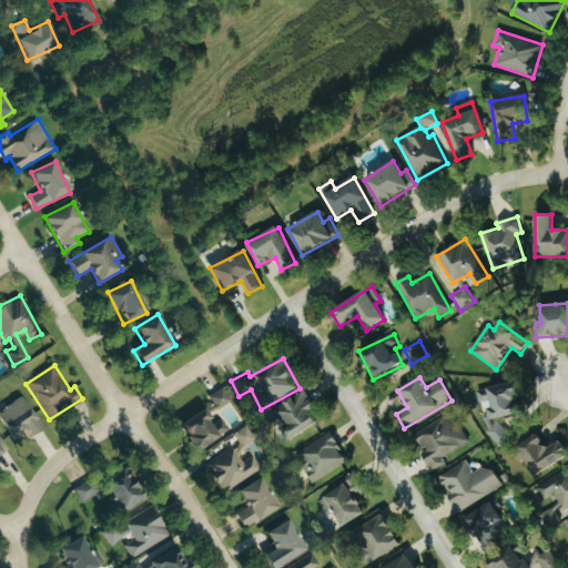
[(477,391),(479,404),(490,402),(492,409),(486,411),(493,445),(508,442),(504,418),(519,416),(513,383),(477,391)]
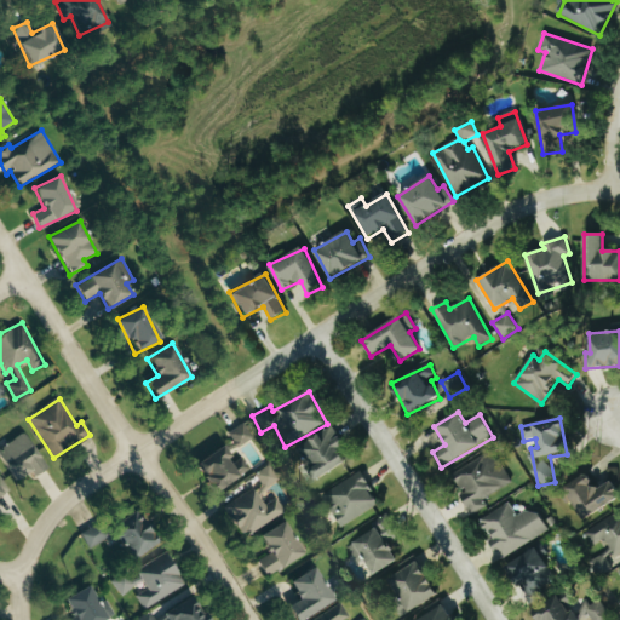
[(253,440),(244,424),(224,434),(234,451),(253,440)]
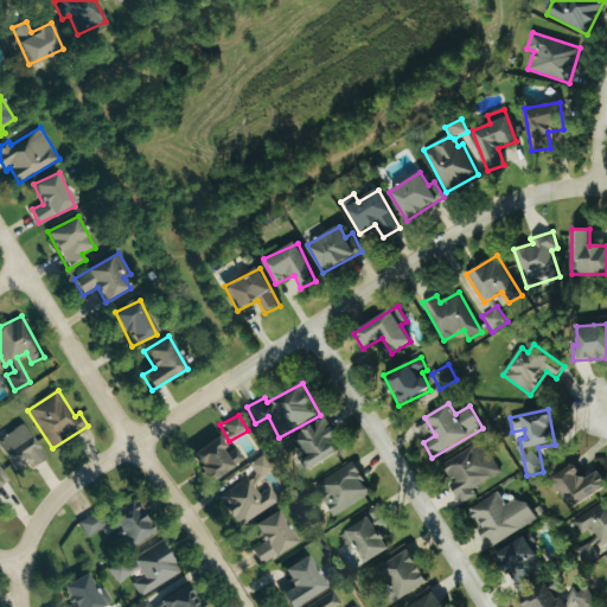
[(338,453),(331,440),(337,436),(325,417),(289,439),(308,471),(338,453)]
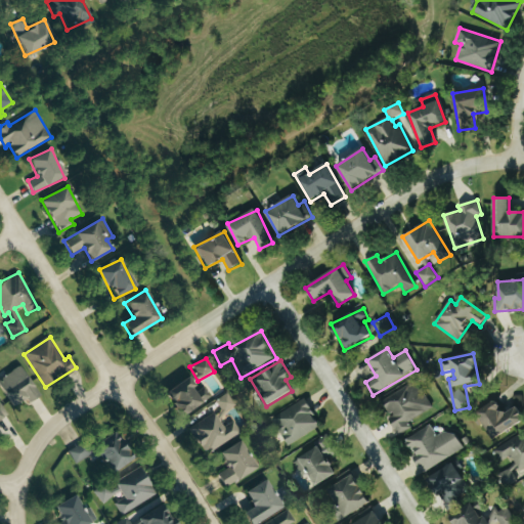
[(31,400),(39,395),(19,365),(0,379),(0,389),(12,407),(28,396),(31,400)]
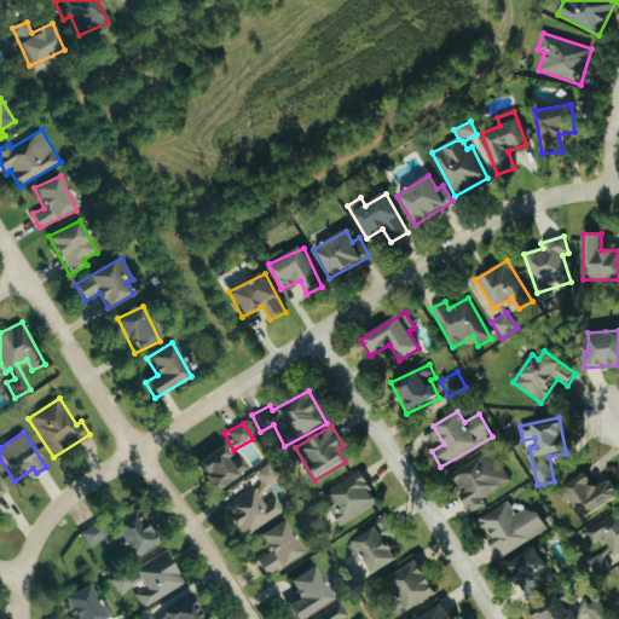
[(249,468),(241,457),(233,462),(221,445),(194,466),(215,493),(249,468)]
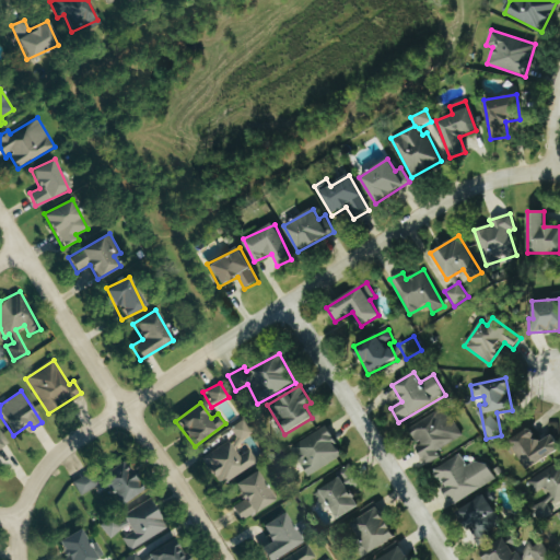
[(427,466),(441,457),(438,451),(463,436),(445,407),(408,429),(419,445),(416,447),(427,466)]
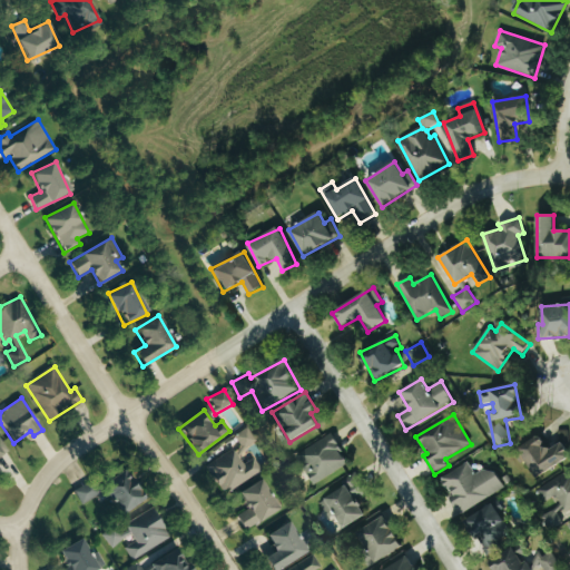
[(245,450),(256,441),(247,428),(236,436),(245,450)]
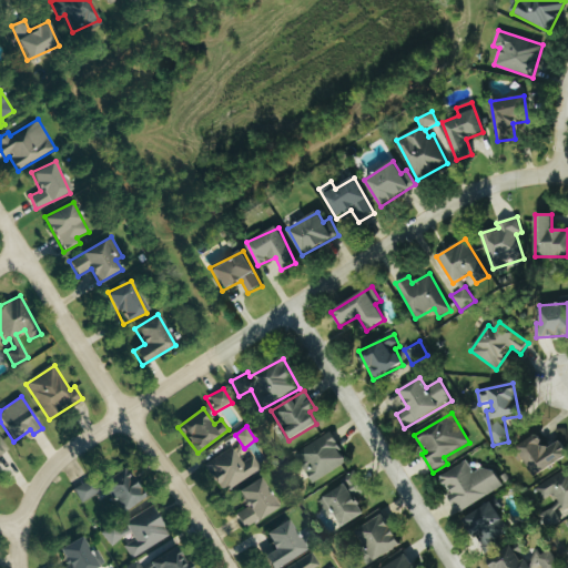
[(314,483),(347,462),(330,433),(296,453),(314,483)]
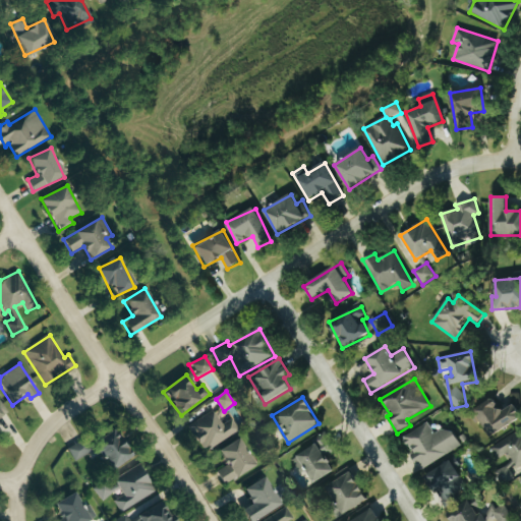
[(520,418),(520,416),(514,404),(501,412),(493,399),(474,409),(489,437),(520,418)]
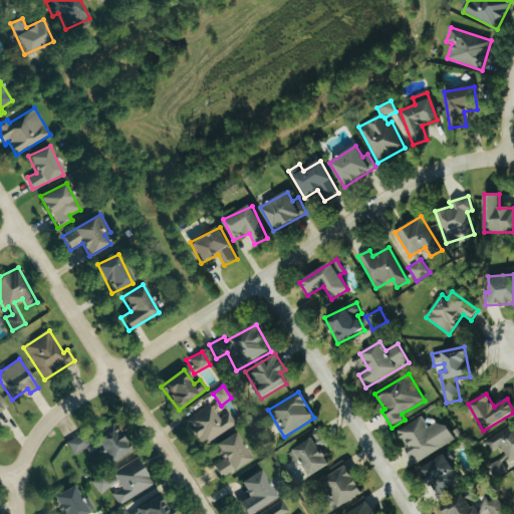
[(0,412),(8,407),(0,395),(0,412)]
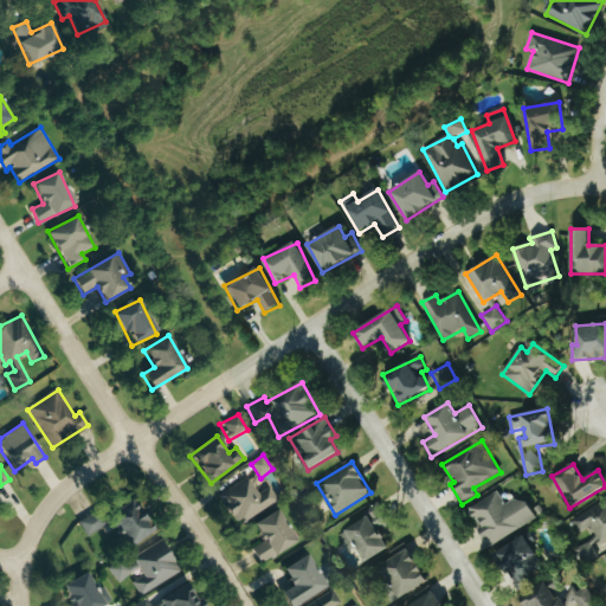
[(238,527),(279,500),(270,487),(258,494),(247,477),(218,496),(238,527)]
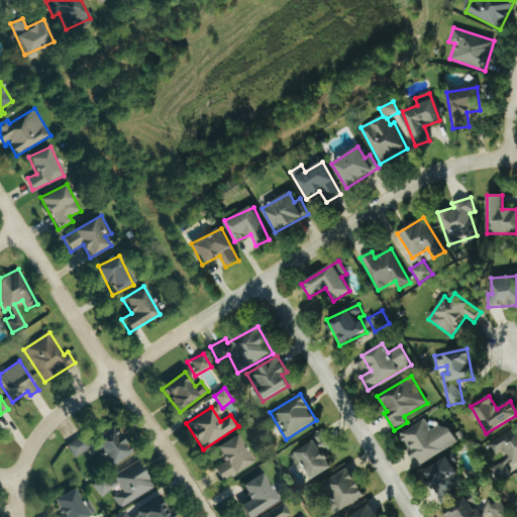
[(458,443),(447,423),(432,431),(426,420),(400,433),(410,450),(409,451),(416,466),(458,443)]
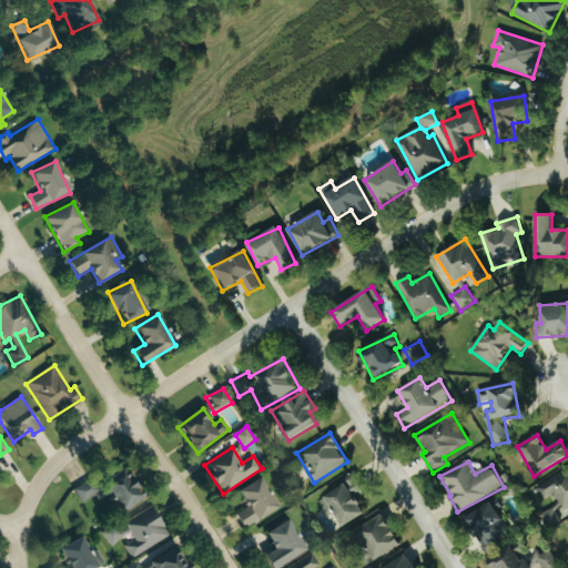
[(567,508),(567,468),(535,488),(541,501),(554,494),(564,511),(567,508)]
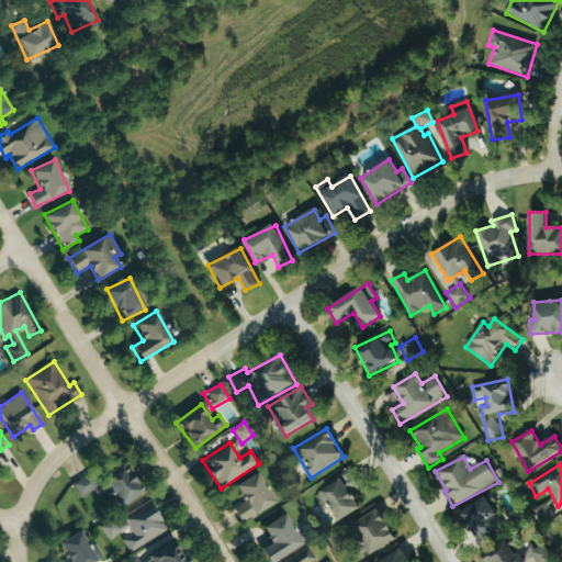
[(97,480),(104,493),(108,491),(117,508),(141,495),(123,464),(97,480)]
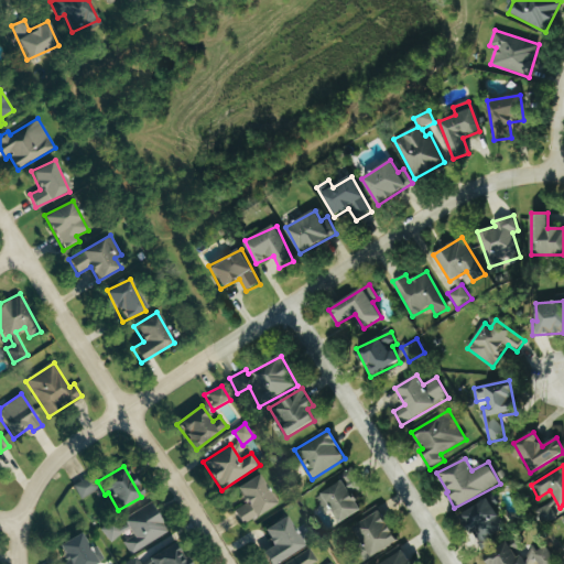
[(362,512),(351,491),(362,486),(354,468),(338,476),(343,483),(316,496),(325,513),(321,516),(328,529),(362,512)]
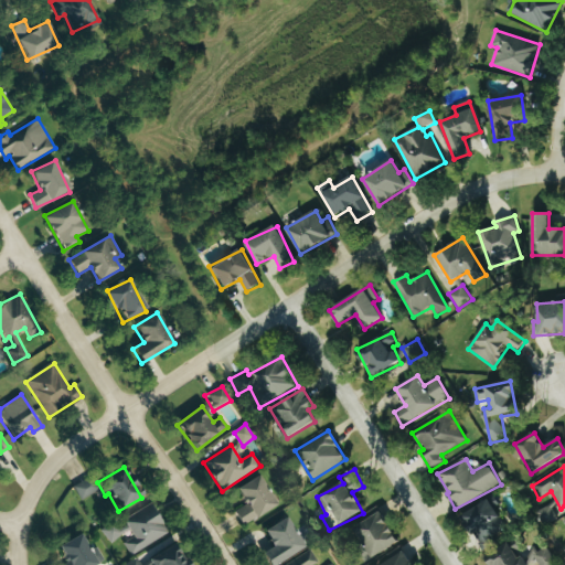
[(276,505),(259,476),(236,489),(245,505),(234,512),(242,525),(276,505)]
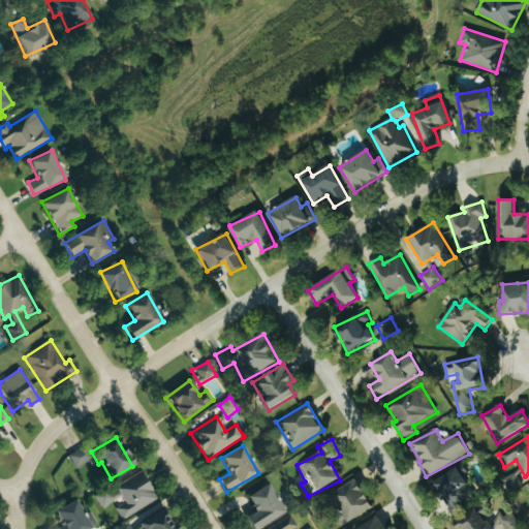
[(78,468),(85,462),(75,453),(68,459),(78,468)]
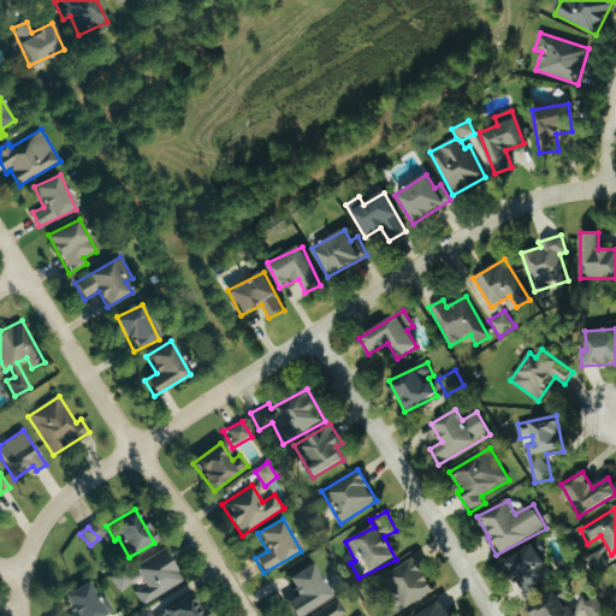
[(556,579),(532,544),(503,564),(526,598),(556,579)]
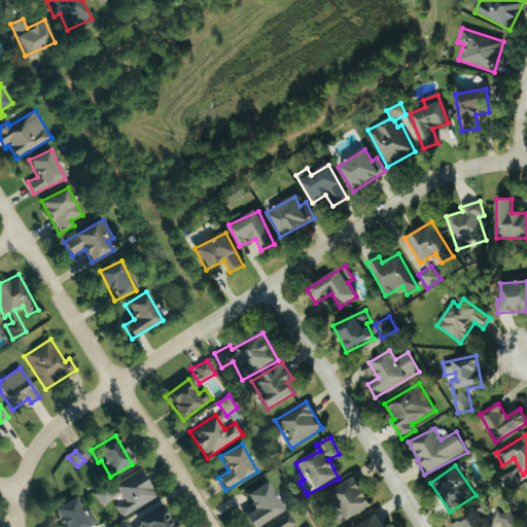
[(115,505),(120,517),(156,500),(143,470),(115,483),(125,502),(115,505)]
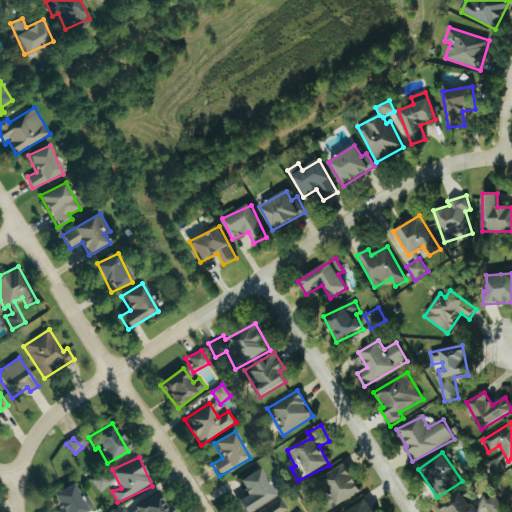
[(501,457),(486,464),(492,477),(508,469),(501,457)]
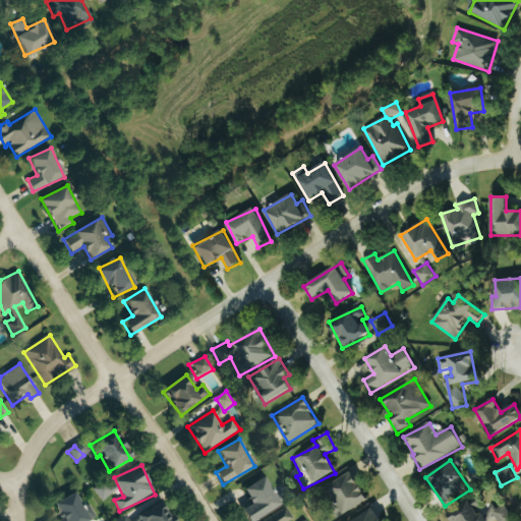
[(366,502),(351,473),(327,486),(341,515),(366,502)]
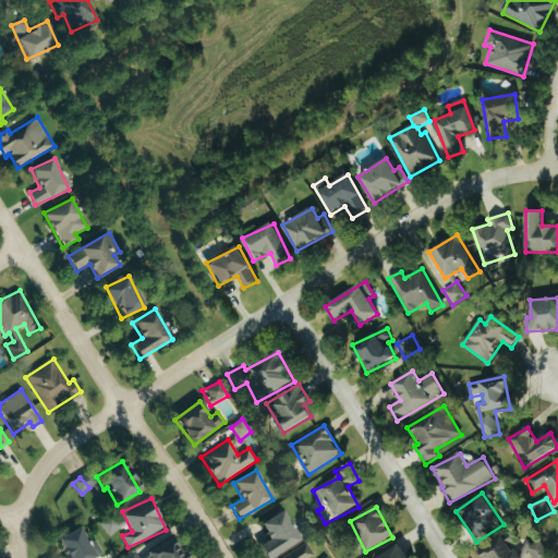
[(261,524),(269,540),(257,547),(264,557),(273,557),(301,541),(282,511),(261,524)]
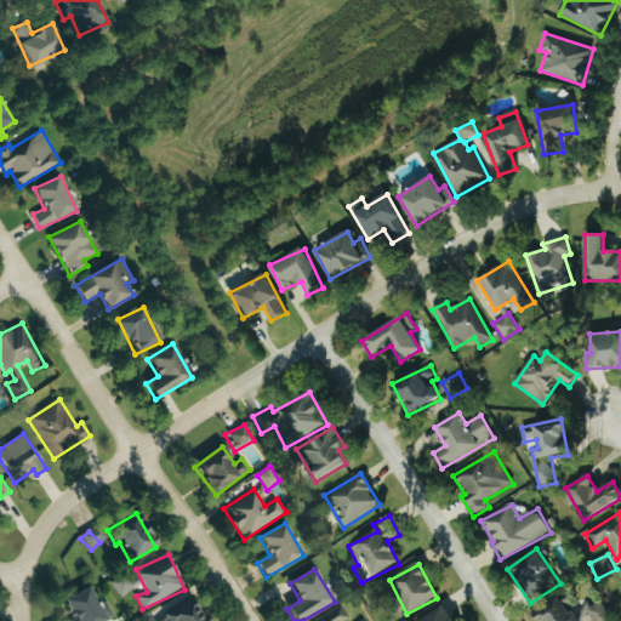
[(142,582),(134,570),(113,585),(120,597),(142,582)]
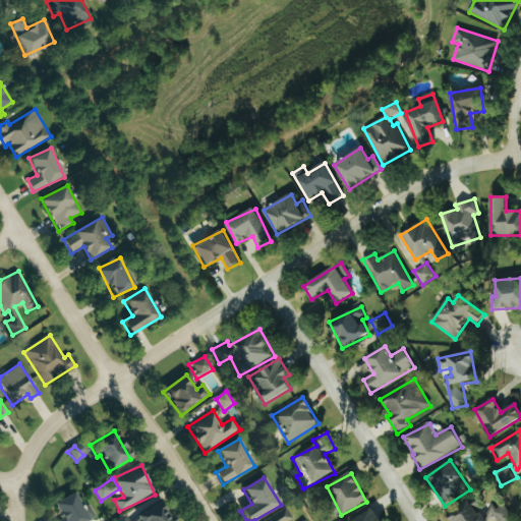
[(82,507),(74,493),(53,505),(61,518),(55,520),(89,520),(96,517),(89,504),(82,507)]
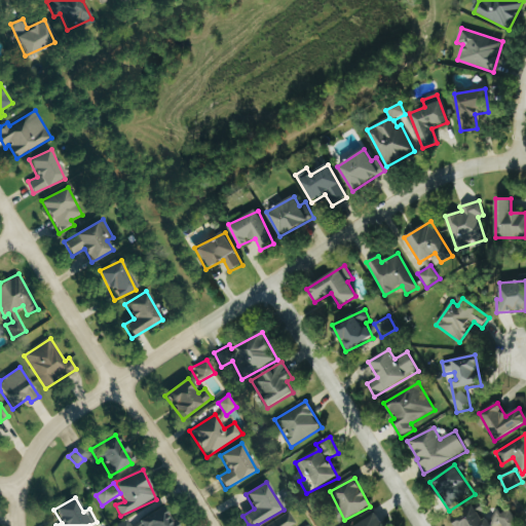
[(174,525),(157,504),(129,525),(174,525)]
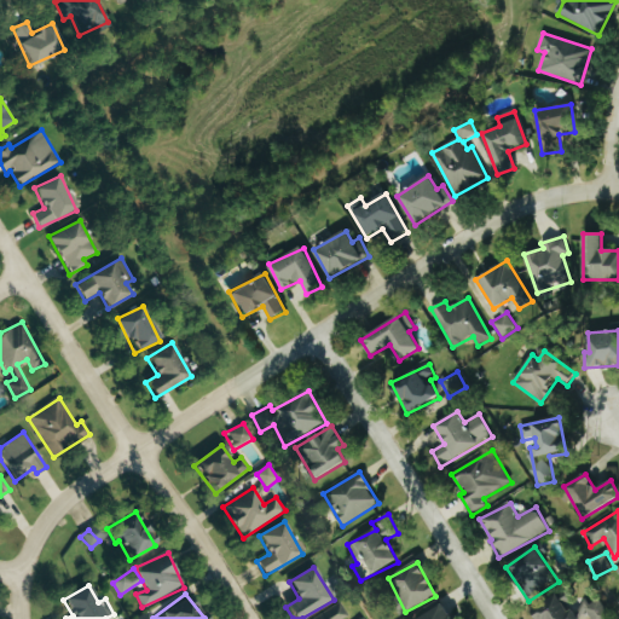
[(574,618),(560,594),(532,611),(537,618),(574,618)]
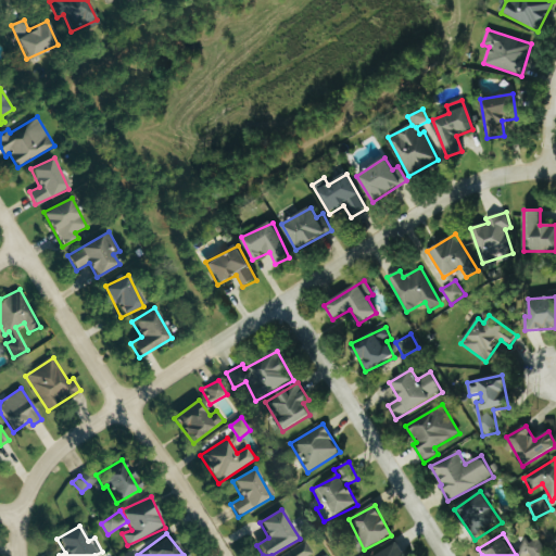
[(521,555),(544,555),(544,541),(521,541),(521,555)]
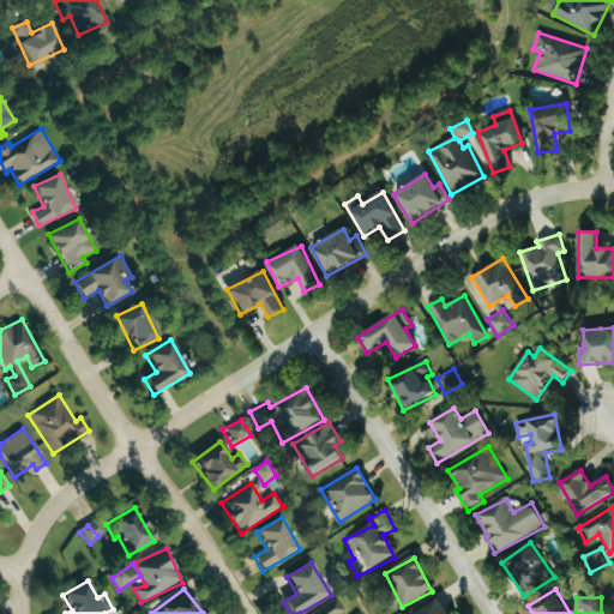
[(341,613),(345,612),(341,600),(308,613),(341,613)]
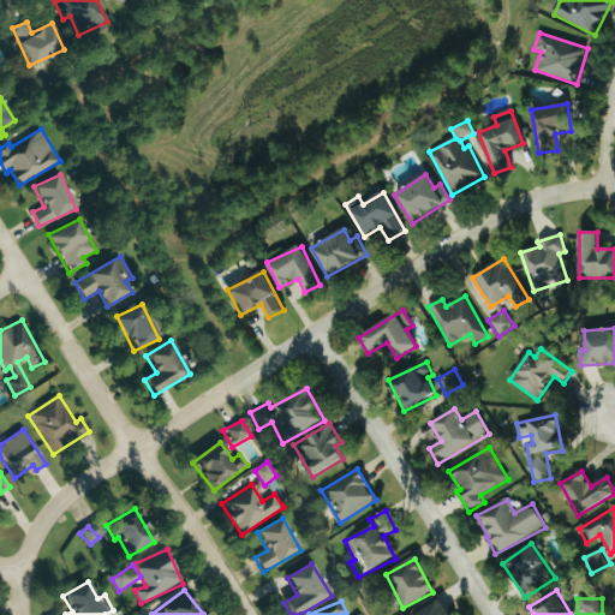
[(447,614),(439,601),(416,614),(447,614)]
